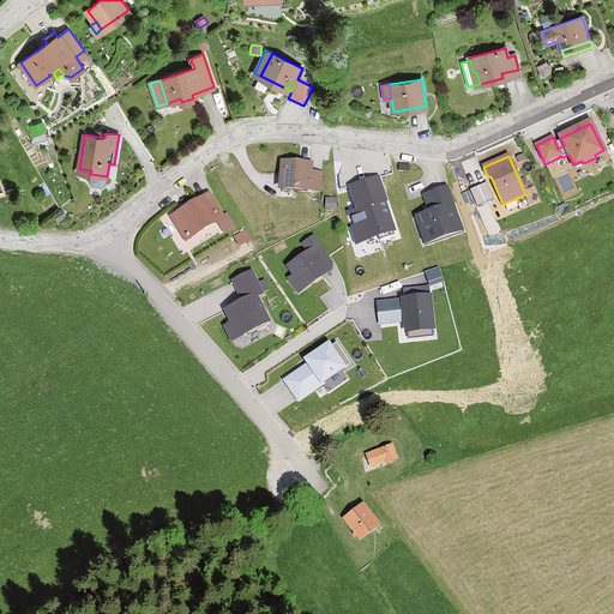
[(319,192),(320,174),(309,173),(311,164),(283,163),(281,187),(307,190),(307,191),(319,192)]
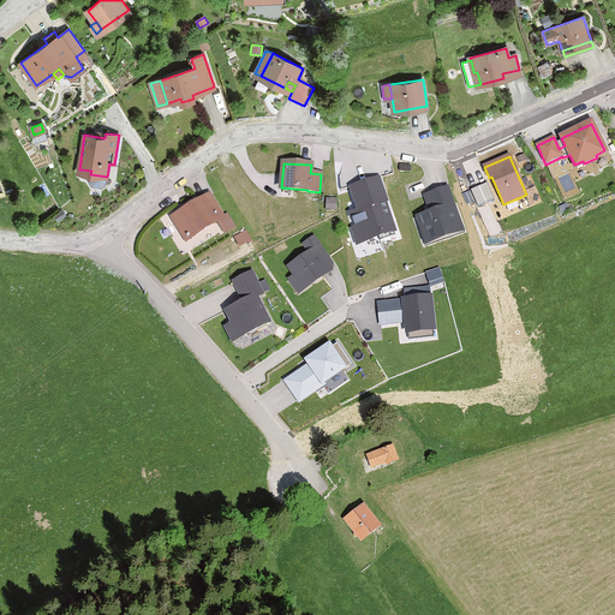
[(351,213),(357,230),(362,228),(365,240),(380,236),(381,242),(395,238),(384,203),(386,203),(378,179),(358,185),(363,197),(359,198),(363,209),(351,213)]
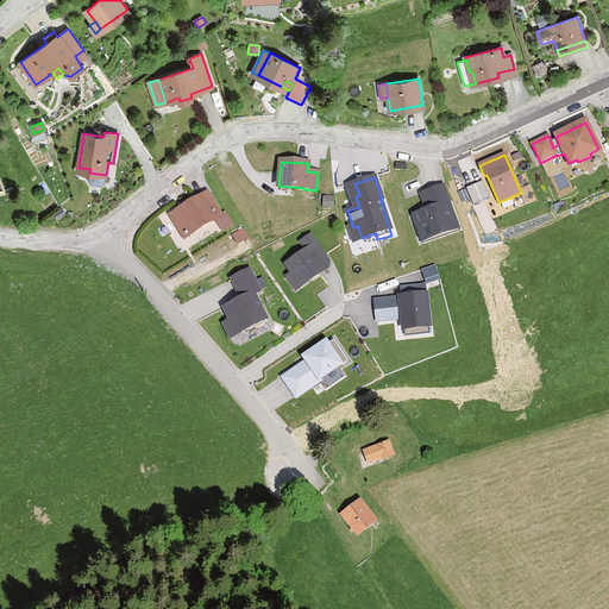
[(359,195),(355,183),(349,186),(352,198),(356,196),(359,195)]
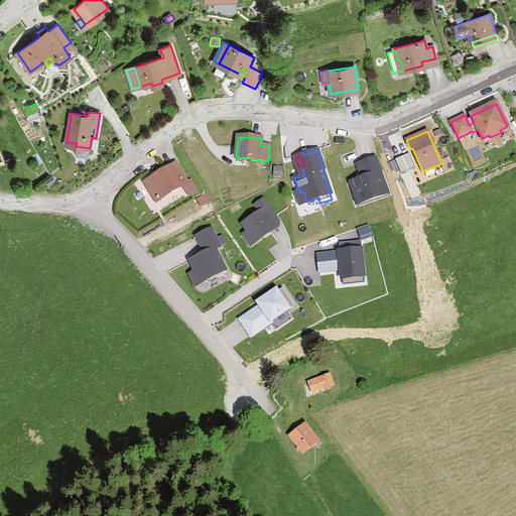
[(365,179),(353,183),(359,199),(371,195),(373,199),(385,194),(374,160),(360,165),(365,179)]
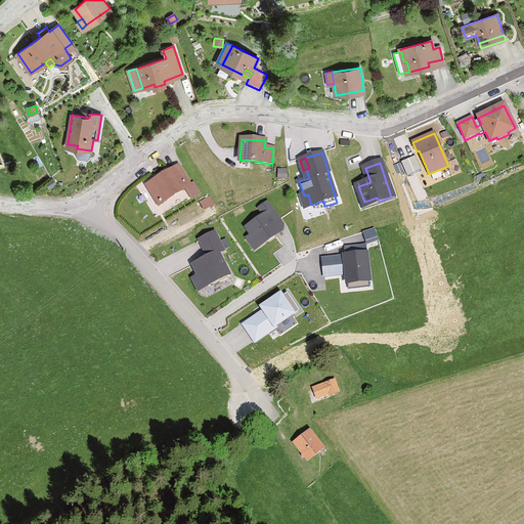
[(159,205),(185,188),(191,199),(200,193),(193,183),(189,185),(178,167),(147,185),(159,205)]
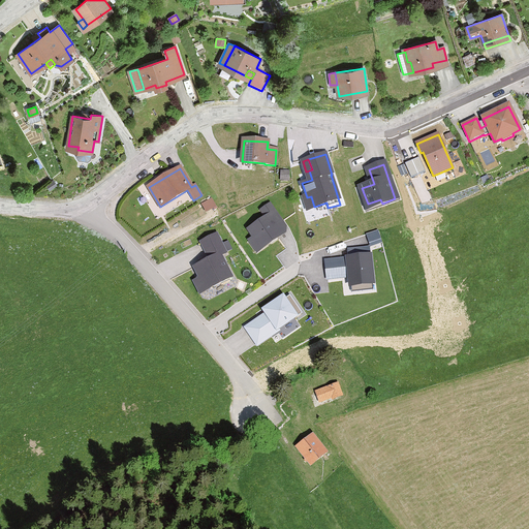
[(289,172),(282,170),(281,180),(289,181),(289,172)]
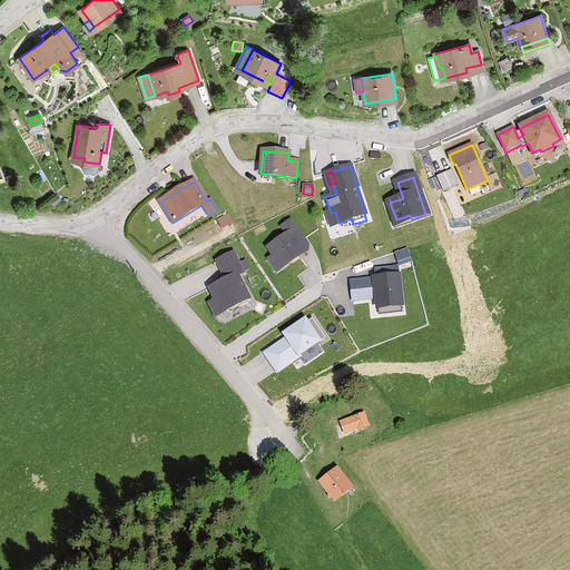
[(391,203),(386,204),(395,229),(432,217),(423,192),(419,194),(425,214),(412,219),(410,215),(396,219),(391,203)]
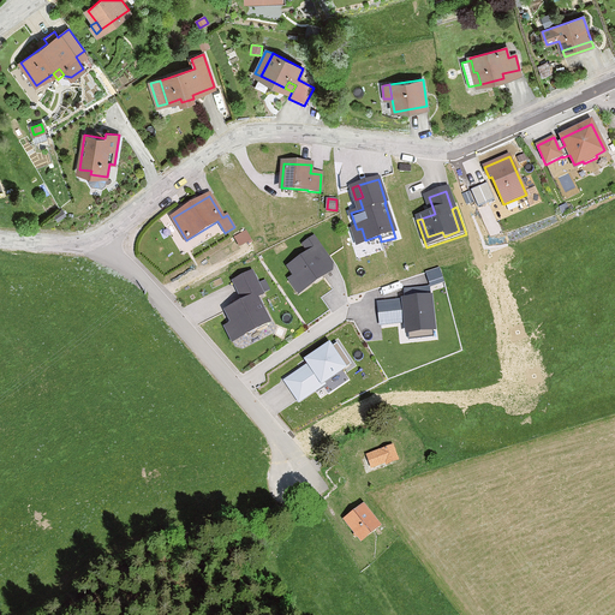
[(246,232),(236,238),(239,246),(248,242),(249,245),(252,243),(246,232)]
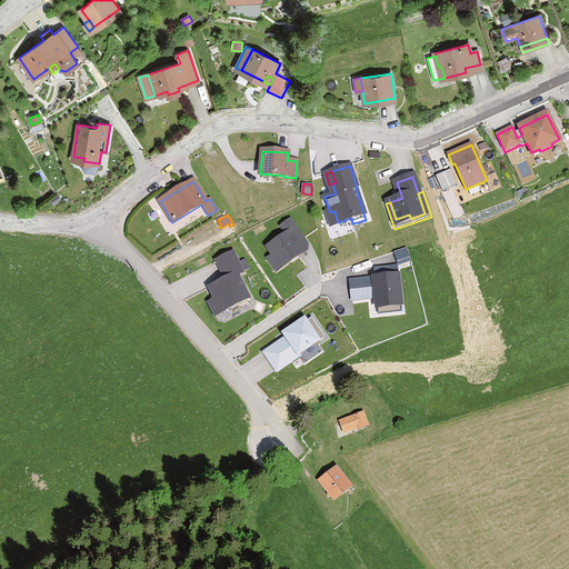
[(290,220),(281,226),(287,233),(268,247),(273,256),(280,266),(300,252),(295,245),(302,239),(290,220)]
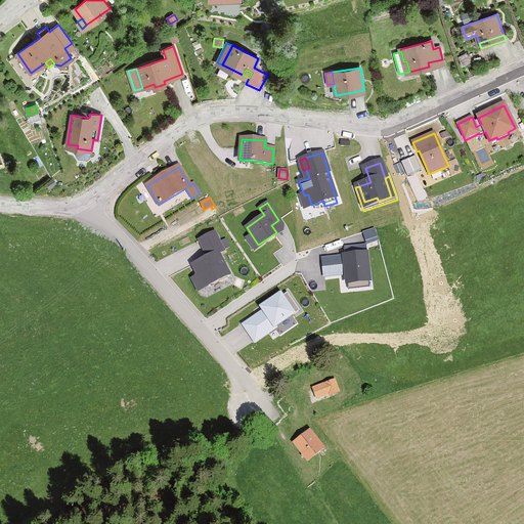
[(278,220),(271,225),(276,232),(284,227),(278,220)]
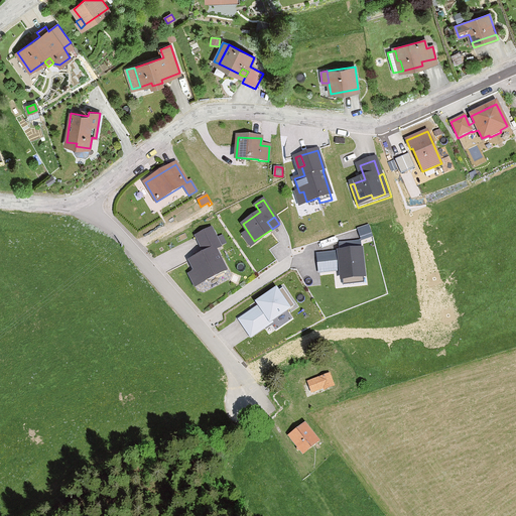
[(369,226),(357,230),(360,238),(372,234),(369,226)]
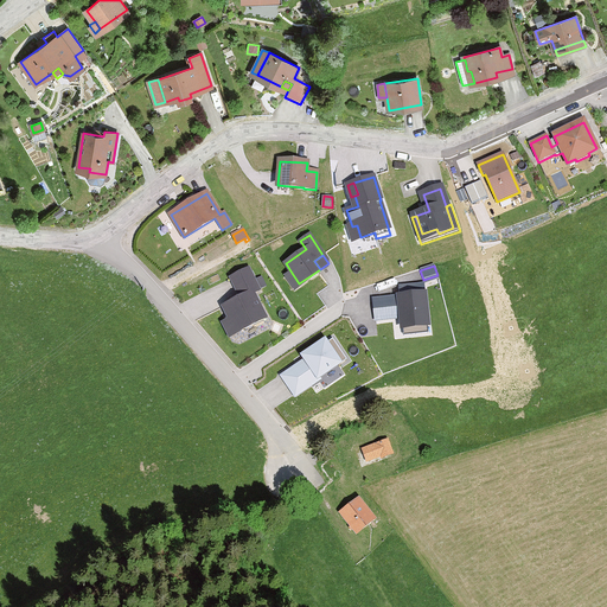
[(254,281),(248,269),(231,279),(241,298),(223,307),(230,321),(236,318),(242,330),(266,318),(253,293),(259,289),(254,281)]
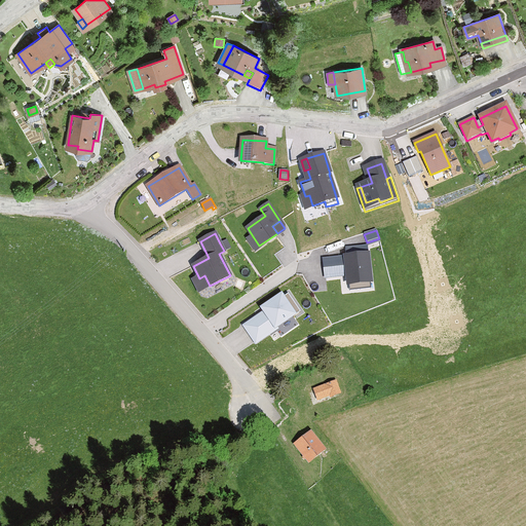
[(253,236),(248,239),(255,250),(259,246),(253,236)]
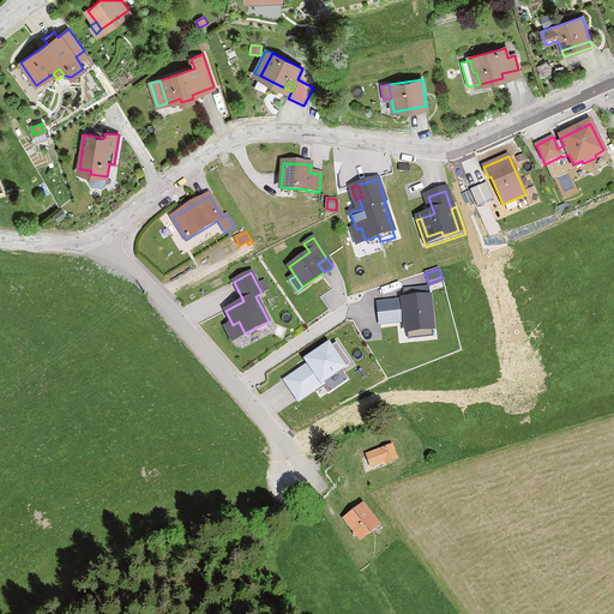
[(264,281),(257,284),(262,293),(269,289),(264,281)]
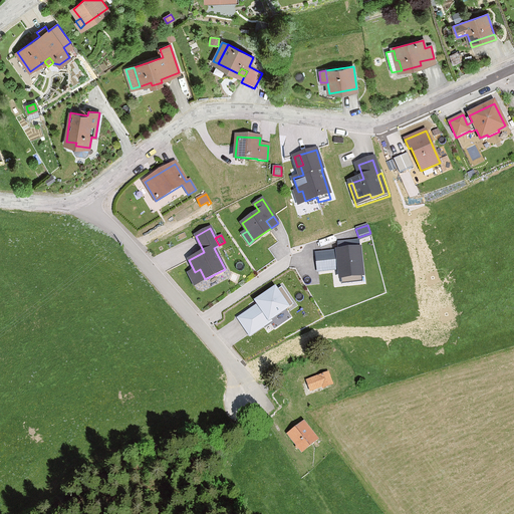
[(358,242),(341,244),(342,252),(339,252),(316,254),(318,278),(340,276),(340,278),(361,276),(358,242)]
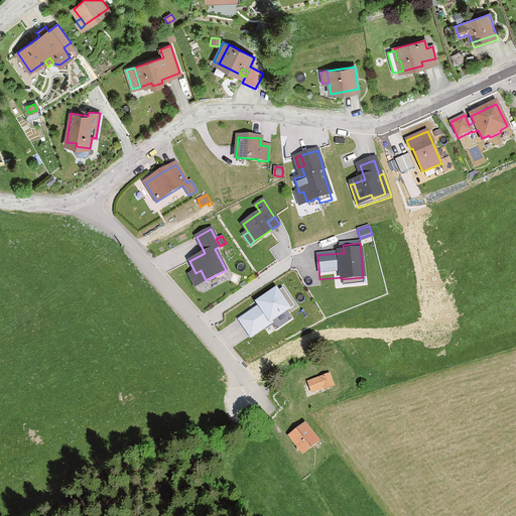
[(196,285),(206,280),(201,270),(196,273),(190,275),(196,285)]
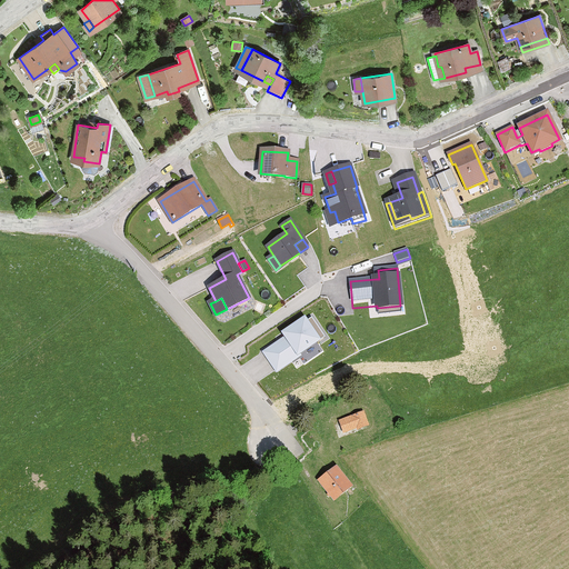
[(400,306),(377,308),(378,316),(401,312),(400,306)]
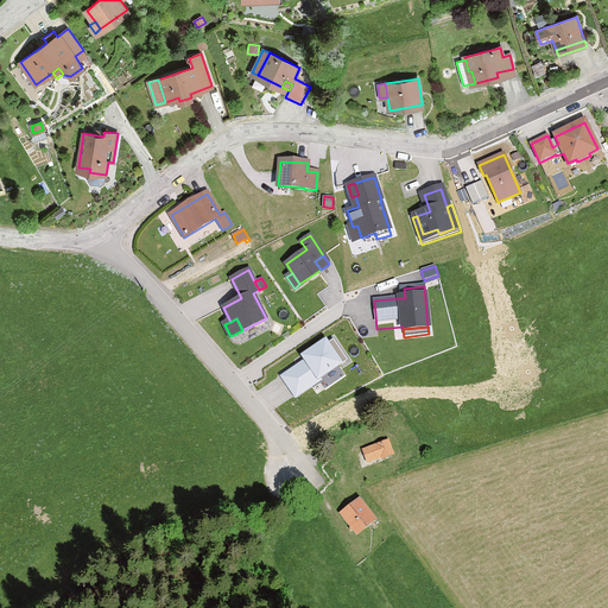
[(299,367),(285,378),(296,394),(311,385),(309,382),(317,377),(318,378),(339,365),(340,366),(348,361),(334,340),(327,344),(325,343),(305,358),(309,362),(301,368),(299,367)]
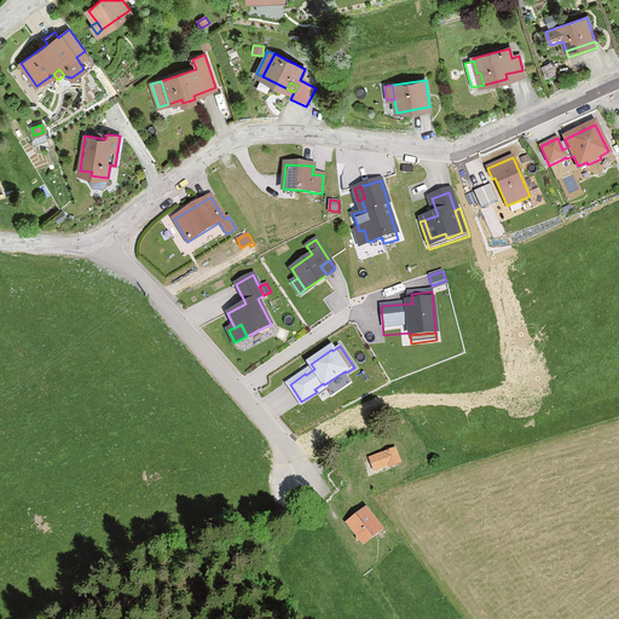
[(400,461),(395,449),(372,457),(377,470),(400,461)]
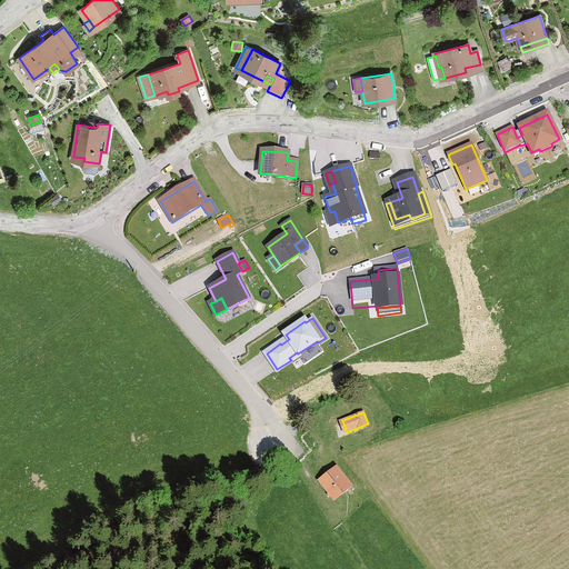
[(338,466),(318,480),(336,503),(356,488),(338,466)]
